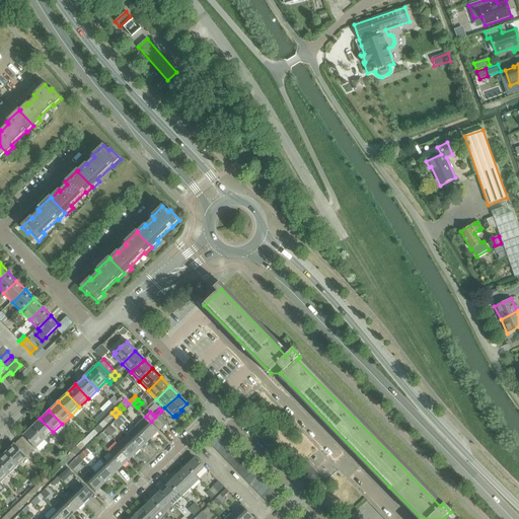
[(110,421),(116,417),(112,413),(107,417),(110,421)]
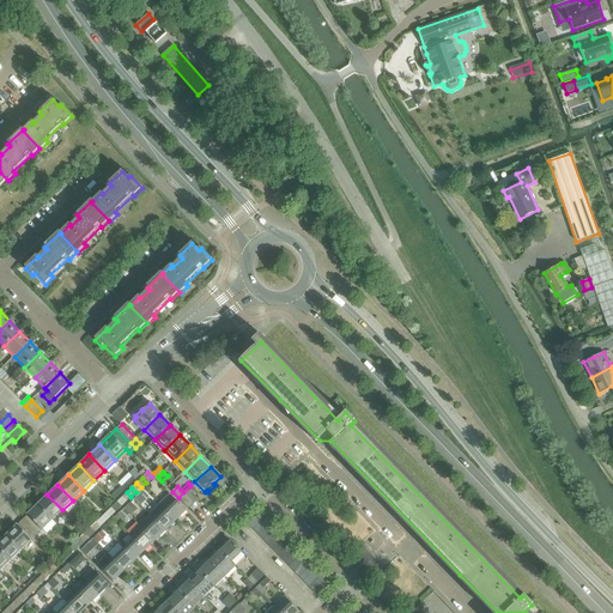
[(126,502),(131,497),(127,492),(121,498),(126,502)]
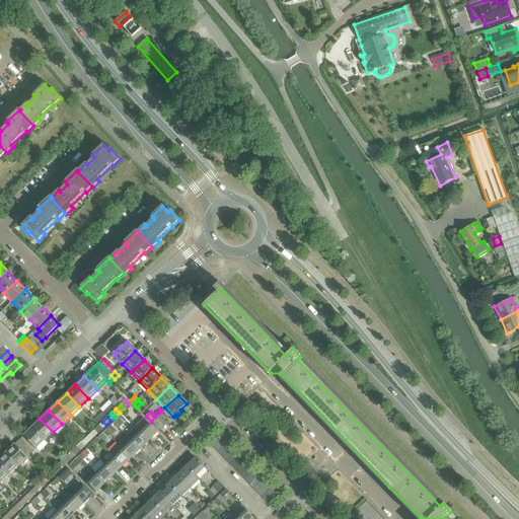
[(164,426),(161,423),(155,417),(151,422),(159,431),(164,426)]
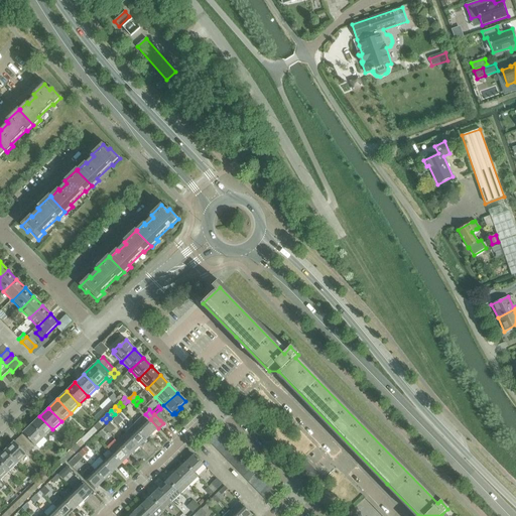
[(52,429),(39,416),(31,425),(44,438),(52,429)]
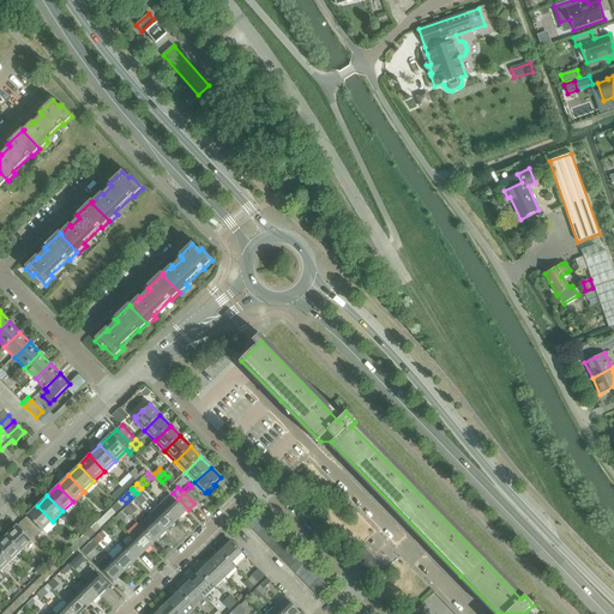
[(186,512),(174,500),(169,495),(158,505),(163,511),(175,522),(186,512)]
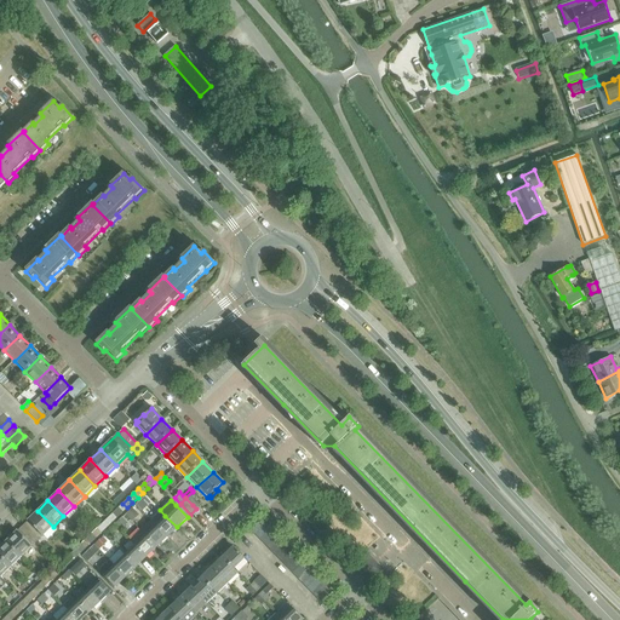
[(122,514),(127,507),(122,504),(118,509),(122,514)]
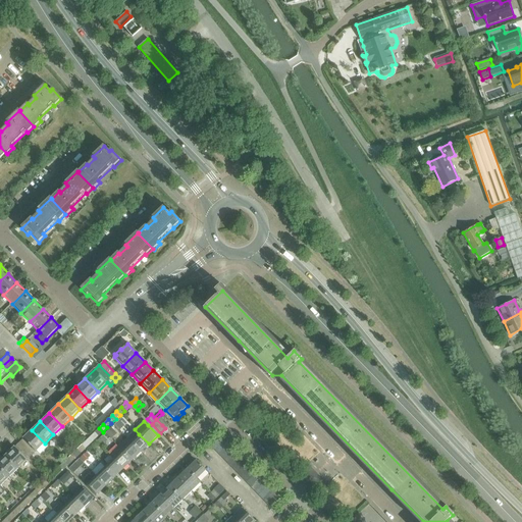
[(98,436),(103,432),(99,428),(94,432),(98,436)]
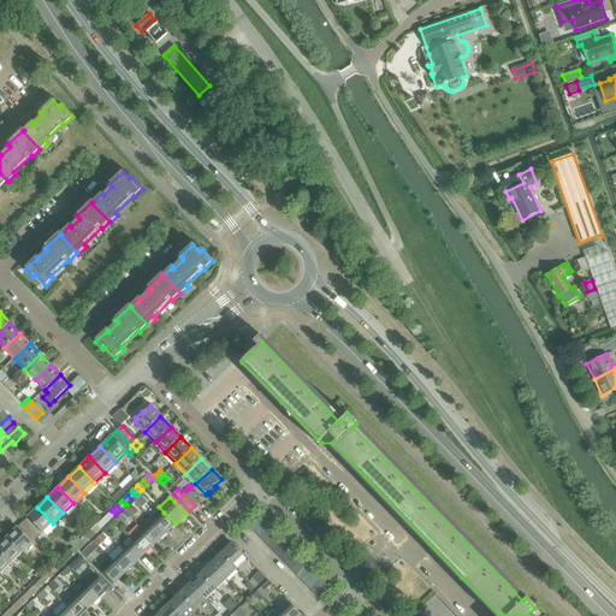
[(176,523),(164,513),(159,507),(148,516),(154,522),(165,534),(176,523)]
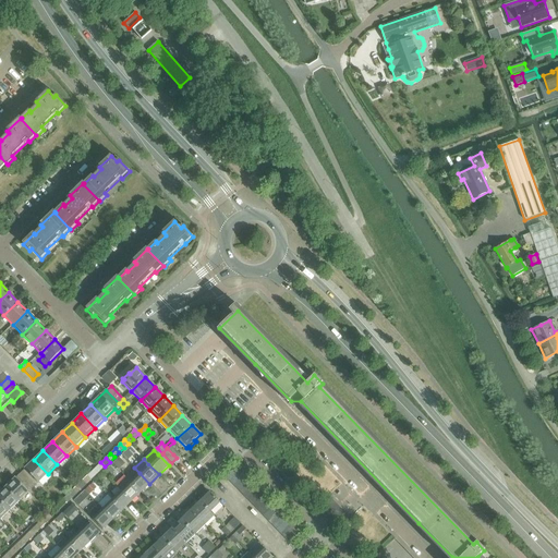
[(48,474),(34,460),(24,469),(25,470),(21,474),(33,487),(37,483),(38,483),(48,474)]
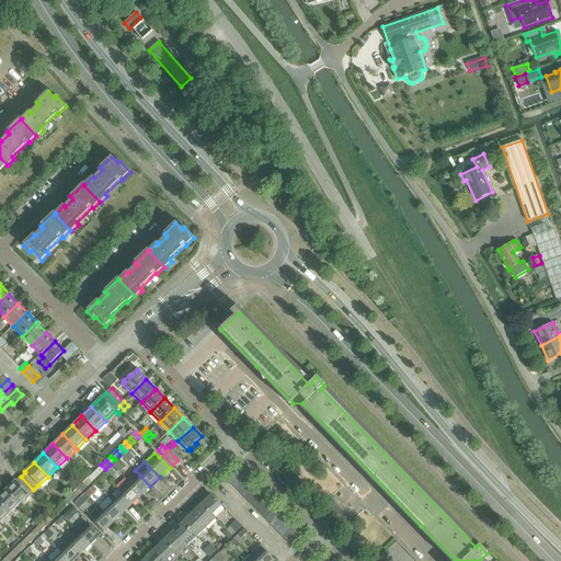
[(101,473),(105,469),(101,465),(96,469),(101,473)]
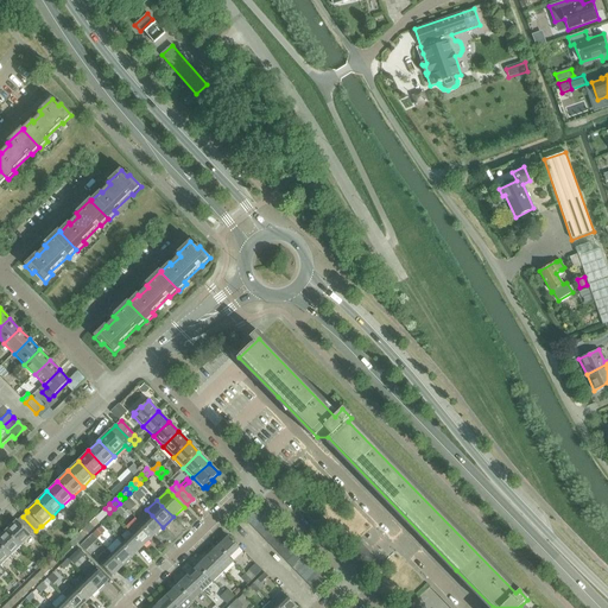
[(103,518),(109,513),(105,508),(100,514),(103,518)]
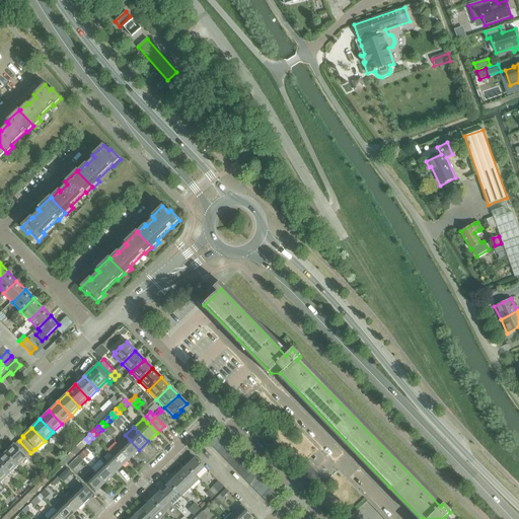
[(139,450),(130,440),(125,435),(117,444),(121,448),(131,458),(139,450)]
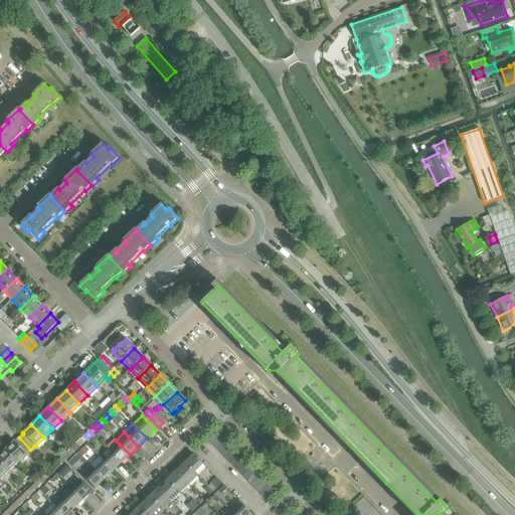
[(211,445),(220,437),(216,433),(207,441),(211,445)]
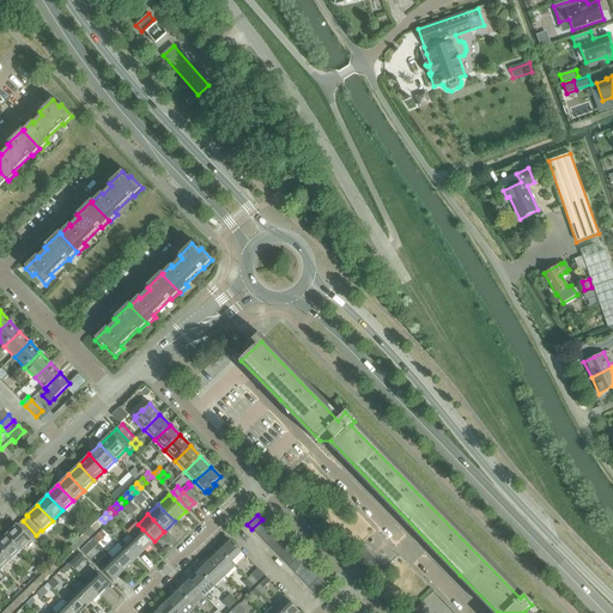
[(99,528),(104,522),(101,519),(95,523),(99,528)]
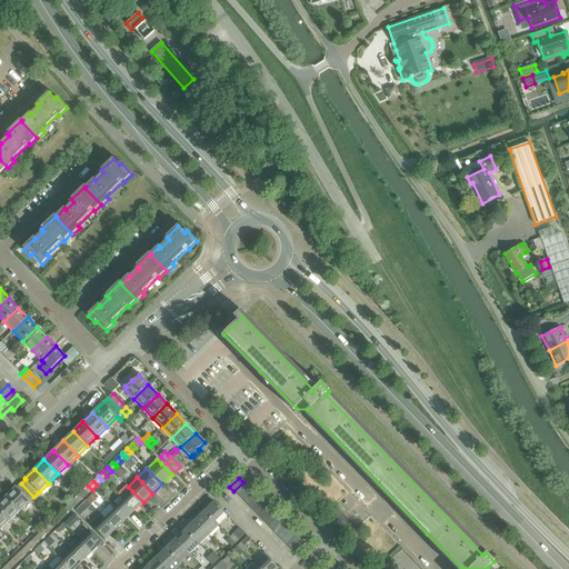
[(238,496),(248,487),(243,482),(233,491),(238,496)]
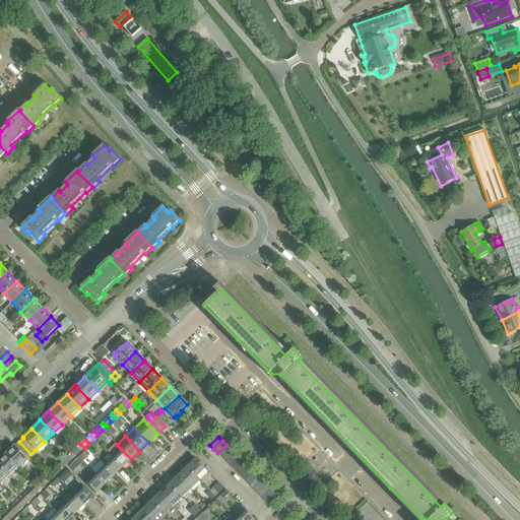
[(26,458),(30,454),(19,442),(14,446),(13,445),(5,454),(18,467),(26,458)]
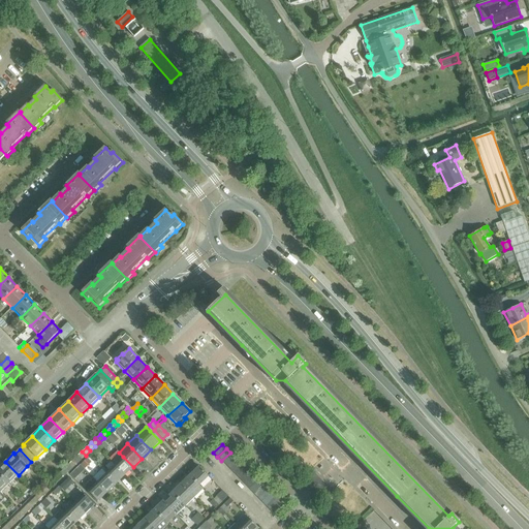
[(82,460),(86,456),(82,452),(78,456),(82,460)]
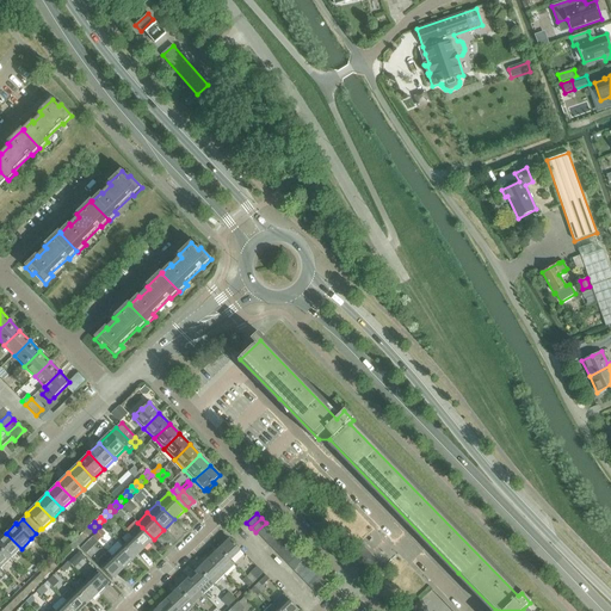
[(154,539),(142,528),(137,523),(127,532),(143,549),(154,539)]
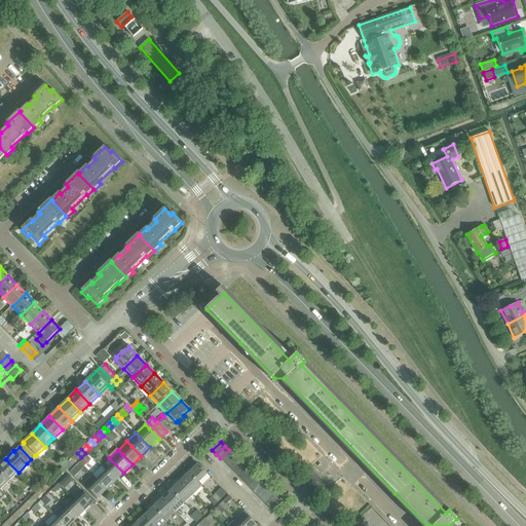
[(224,462),(233,454),(229,450),(220,458),(224,462)]
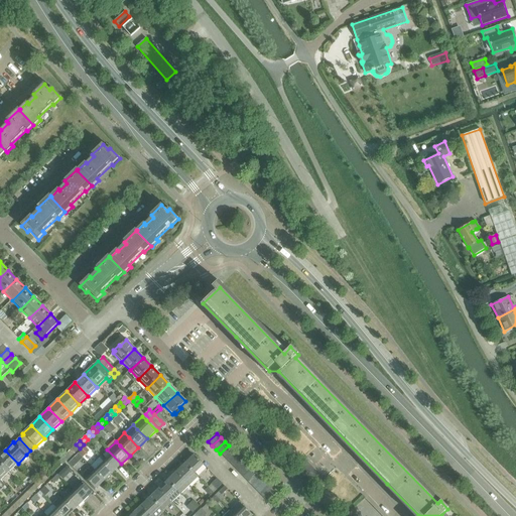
[(75,453),(80,448),(76,444),(71,448),(75,453)]
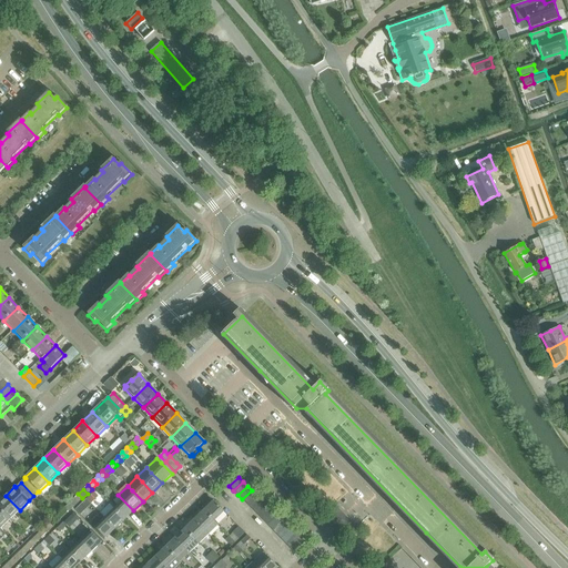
[(246,504),(255,495),(252,490),(242,499),(246,504)]
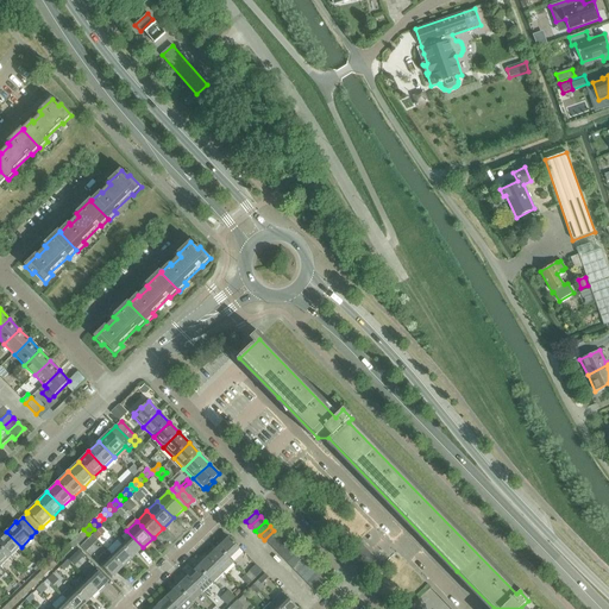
[(83,539),(88,534),(83,529),(79,534),(83,539)]
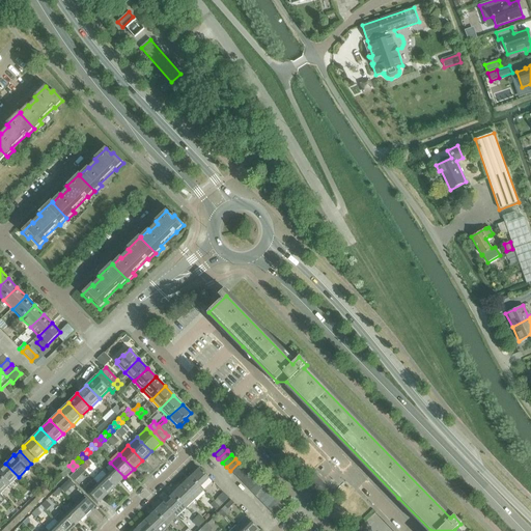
[(106,476),(116,486),(124,477),(110,463),(105,468),(110,472),(106,476)]
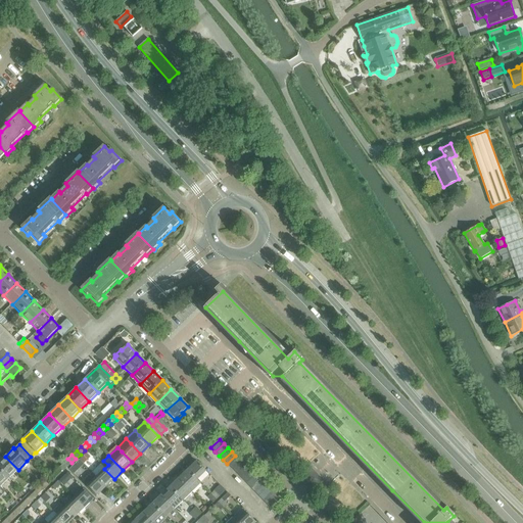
[(231,468),(239,460),(235,456),(227,464),(231,468)]
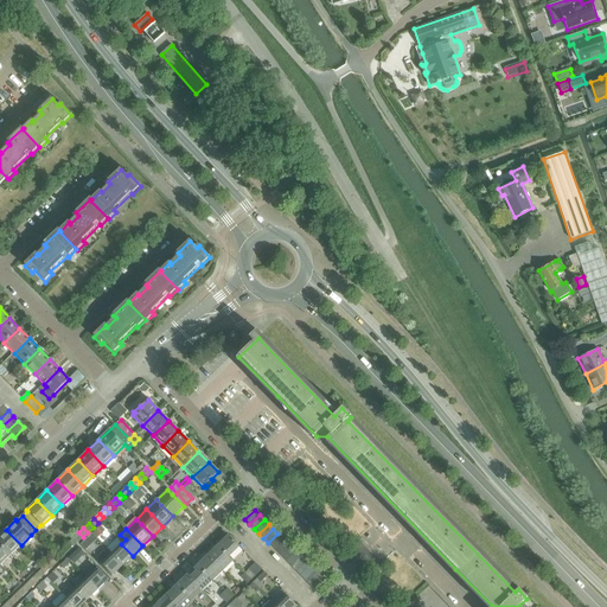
[(21,545),(6,530),(0,535),(0,544),(11,555),(21,545)]
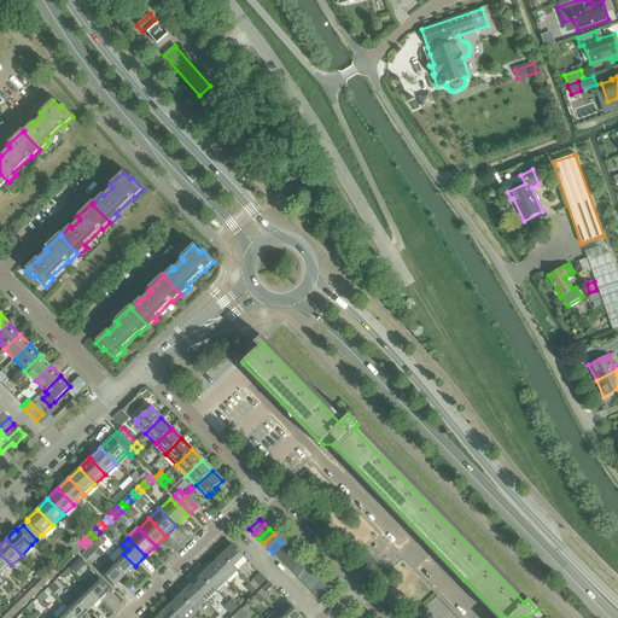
[(79,552),(85,547),(80,542),(75,548),(79,552)]
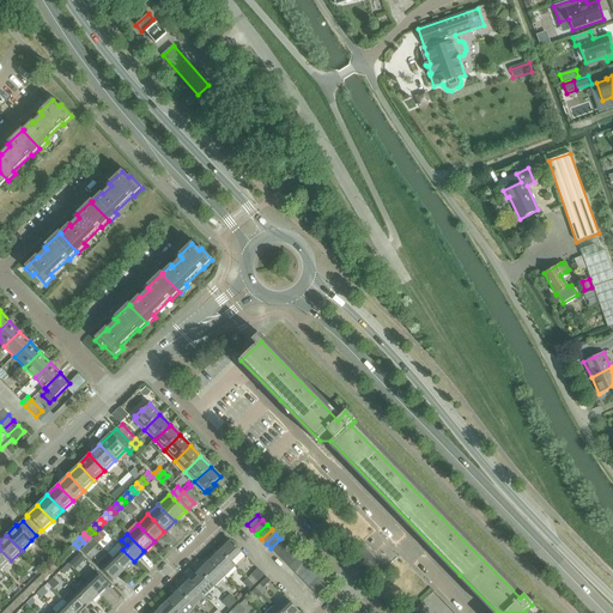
[(275,553),(285,544),(280,539),(271,548),(275,553)]
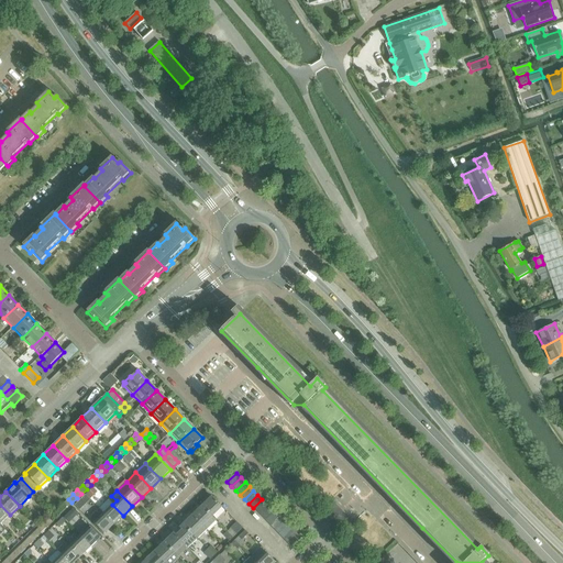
[(222,508),(211,497),(202,506),(212,517),(222,508)]
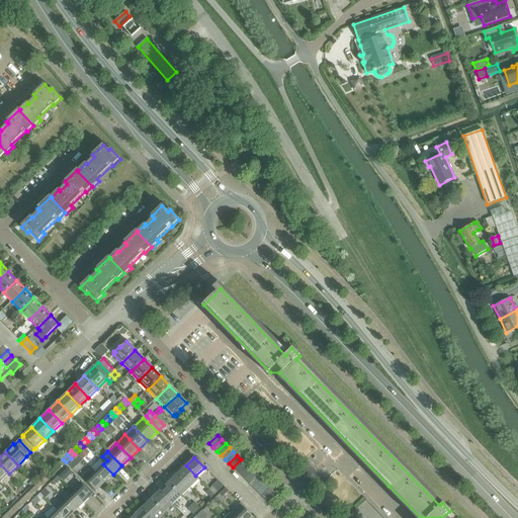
[(62,467),(66,462),(63,459),(58,463),(62,467)]
